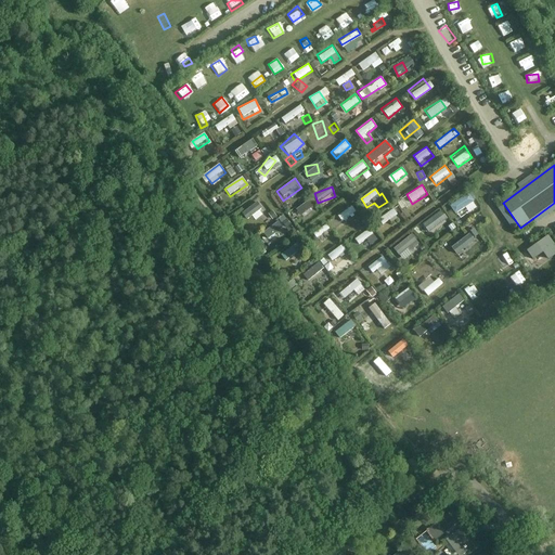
[(469,193),(449,203),(457,219),(477,210),(469,193)]
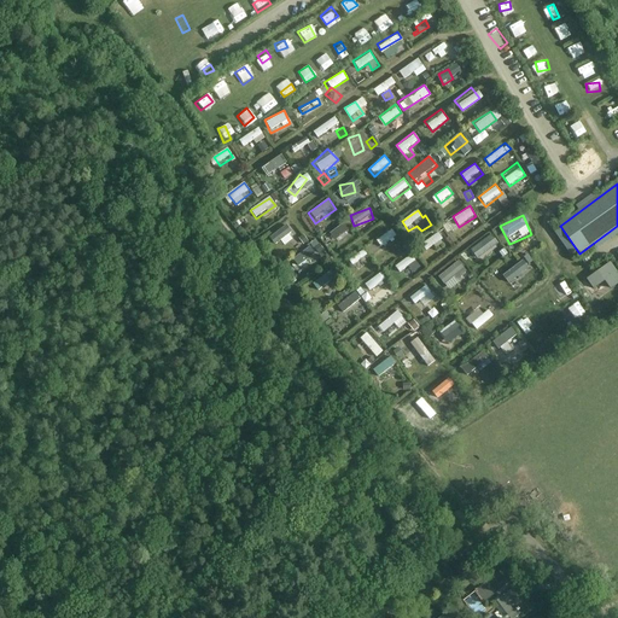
[(279,250),(295,235),(283,222),(267,237),(279,250)]
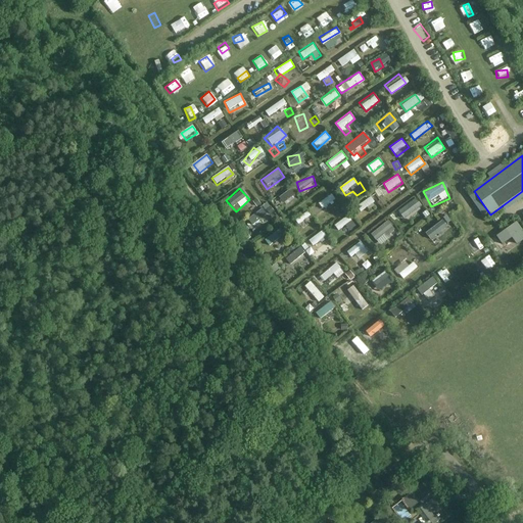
[(308,191),(302,195),(304,200),(312,197),(308,191)]
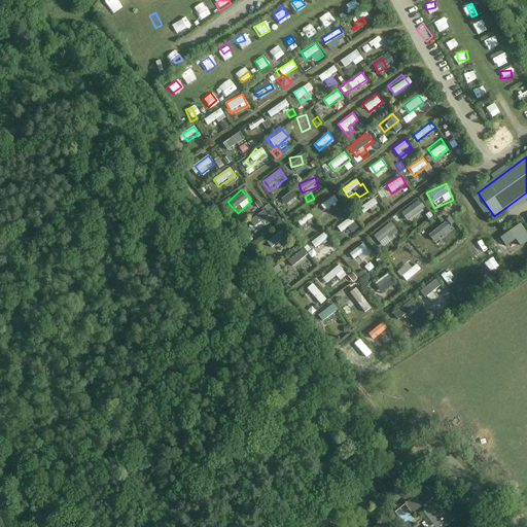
[(324,212),(339,204),(335,196),(319,204),(324,212)]
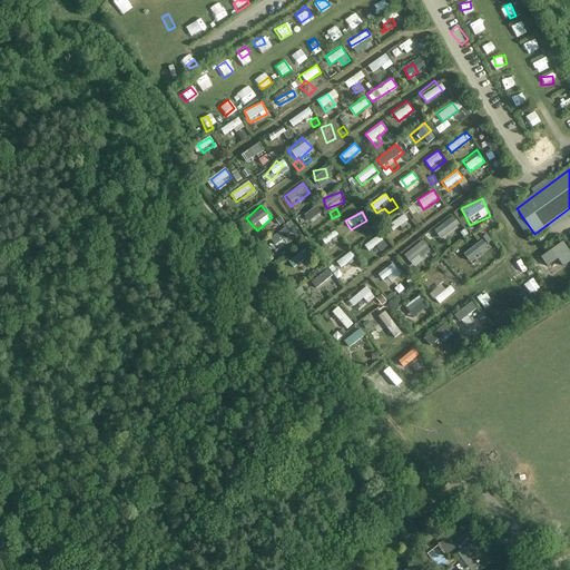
[(387,225),(394,233),(409,222),(402,214),(387,225)]
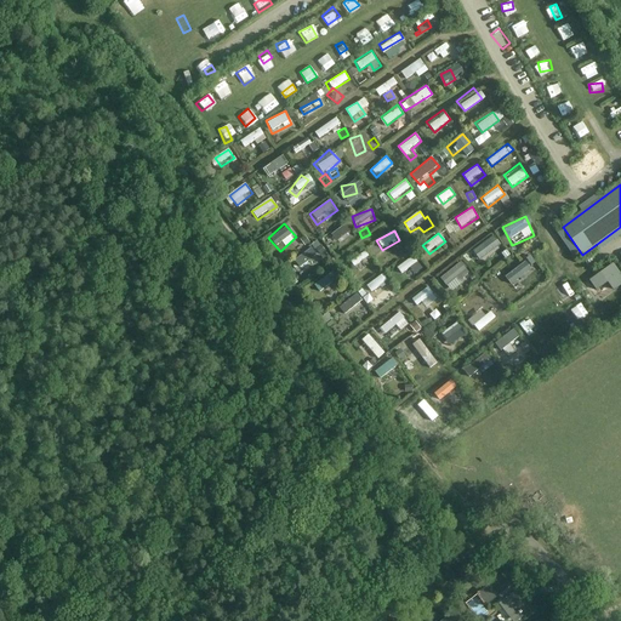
[(479,260),(501,246),(494,235),(472,249),(479,260)]
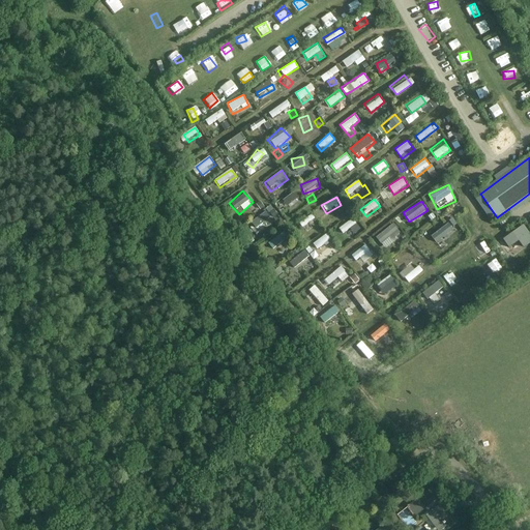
[(342,210),(336,214),(342,221),(347,216),(342,210)]
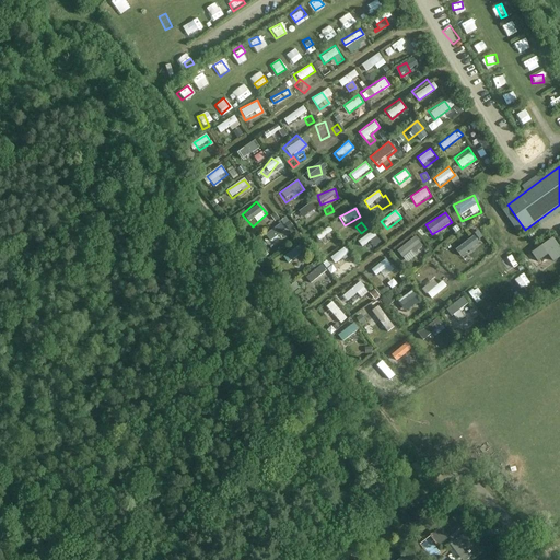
[(267,236),(275,244),(288,232),(280,224),(267,236)]
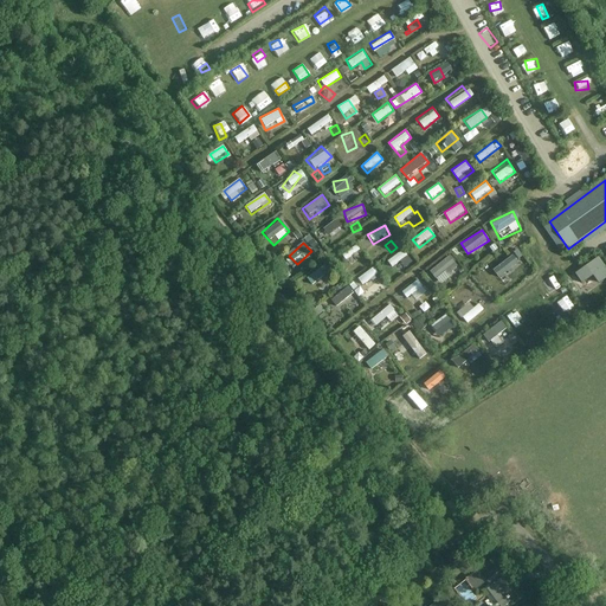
[(342,255),(349,262),(361,251),(354,244),(342,255)]
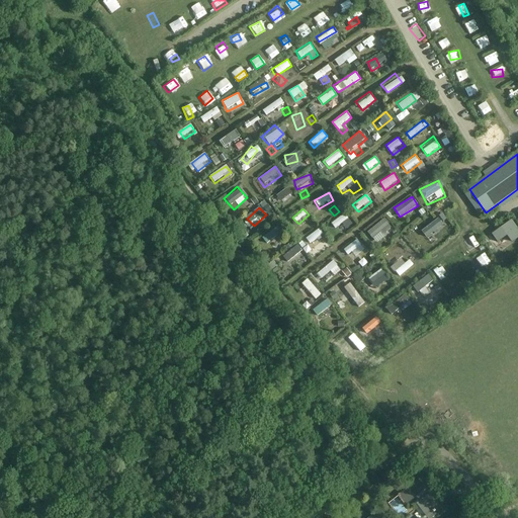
[(330,224),(335,231),(349,221),(344,213),(330,224)]
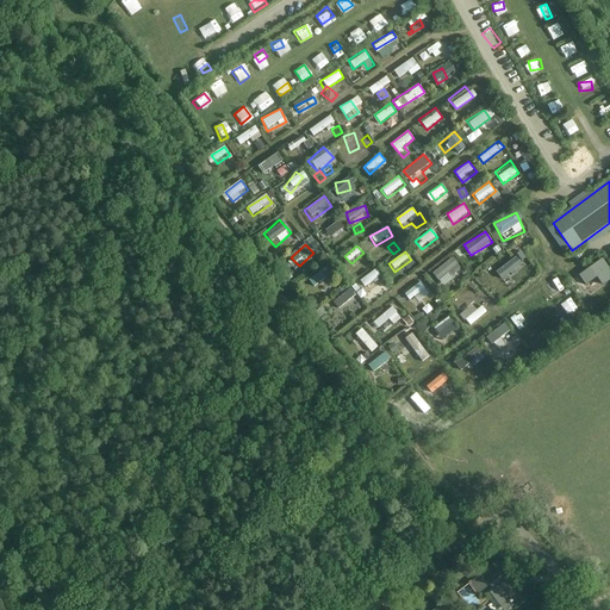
[(379,254),(373,257),(378,265),(384,261),(379,254)]
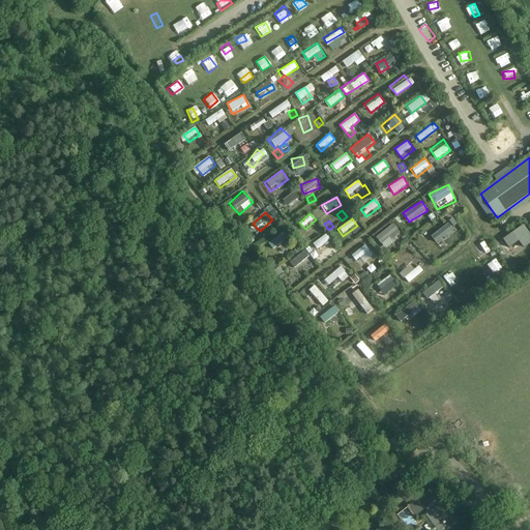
[(437,244),(454,231),(447,223),(431,236),(437,244)]
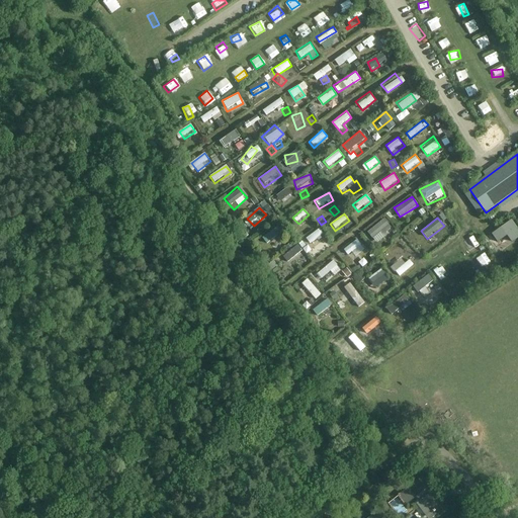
[(366,232),(371,239),(389,227),(383,220),(366,232)]
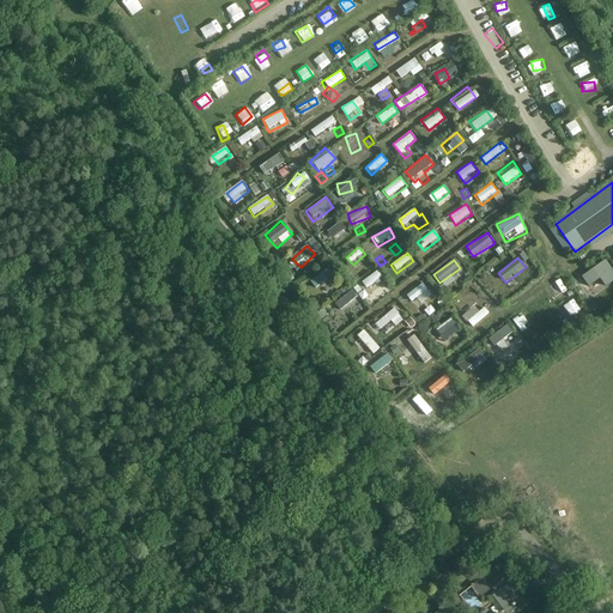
[(581,273),(588,289),(611,278),(602,262),(581,273)]
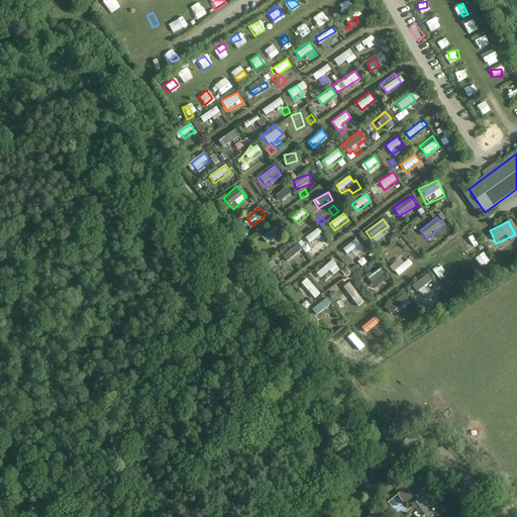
[(330,224),(324,226),(327,233),(333,231),(330,224)]
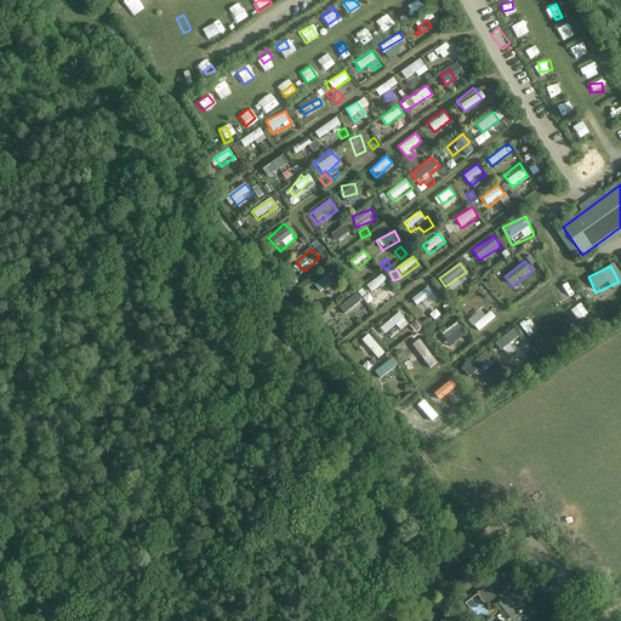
[(377,297),(388,289),(379,275),(368,284),(377,297)]
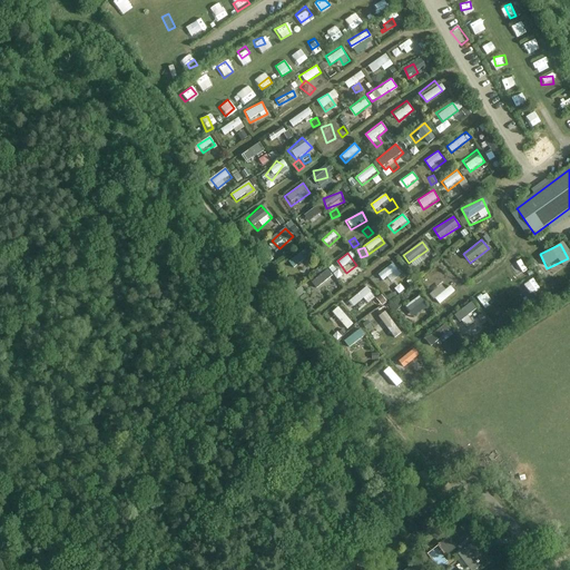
[(294,269),(307,263),(303,254),(290,262),(294,269)]
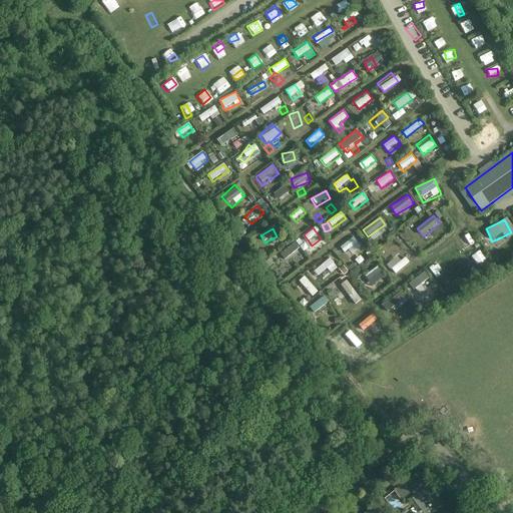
[(340,248),(345,254),(359,244),(353,237),(340,248)]
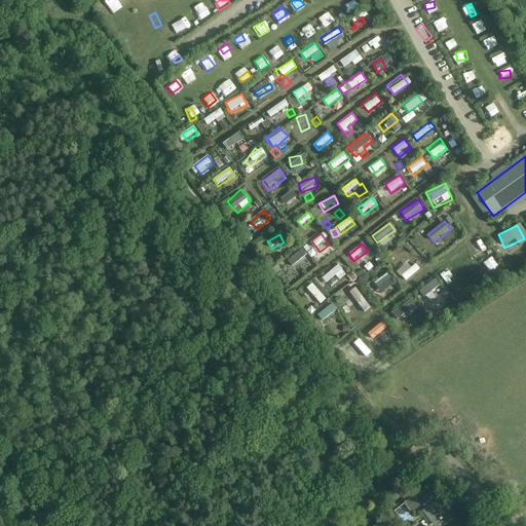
[(302,249),(311,259),(315,255),(307,246),(302,249)]
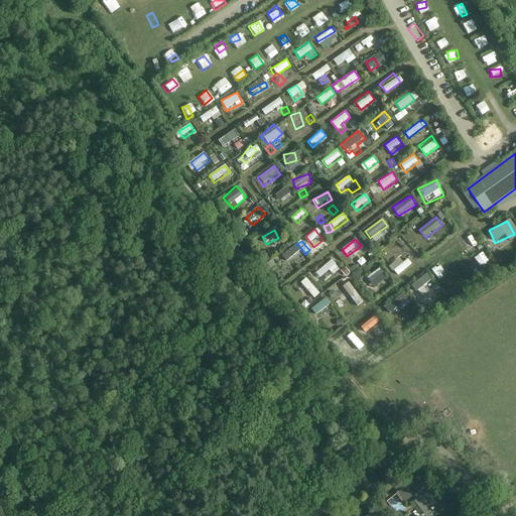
[(282,257),(288,265),(302,252),(296,245),(282,257)]
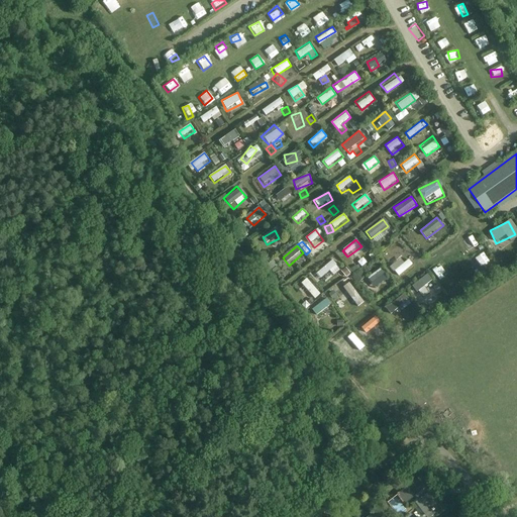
[(393,259),(404,252),(399,245),(389,251),(393,259)]
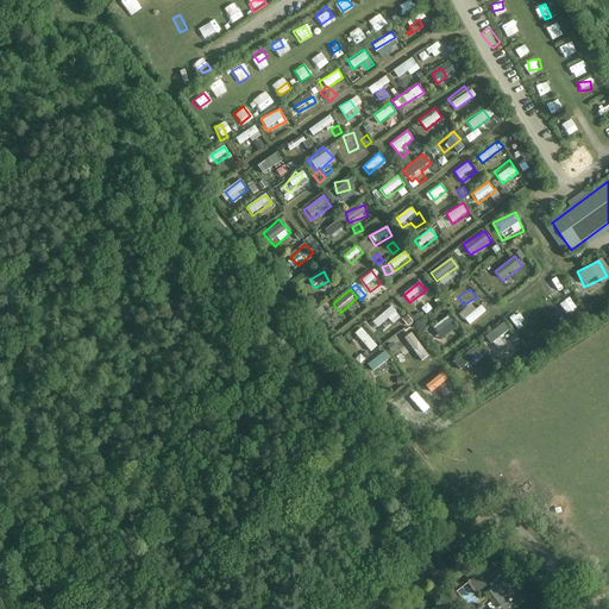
[(556,303),(563,297),(557,292),(550,297),(556,303)]
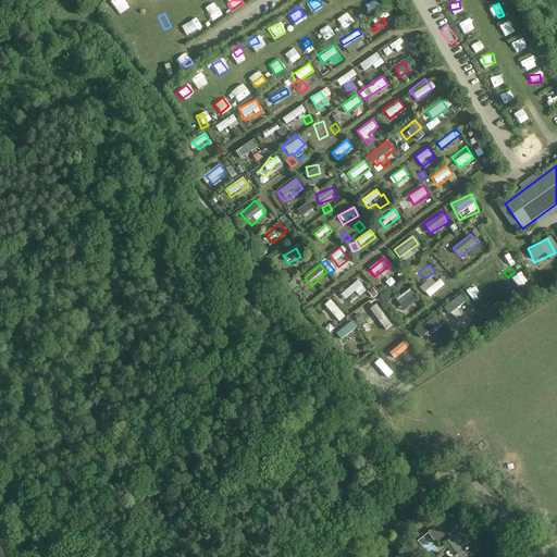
[(327,274),(321,280),(325,286),(332,281),(327,274)]
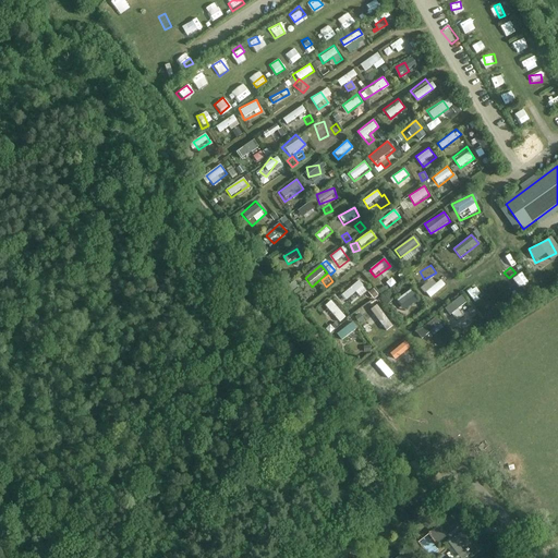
[(359,281),(337,300),(343,307),(365,289),(359,281)]
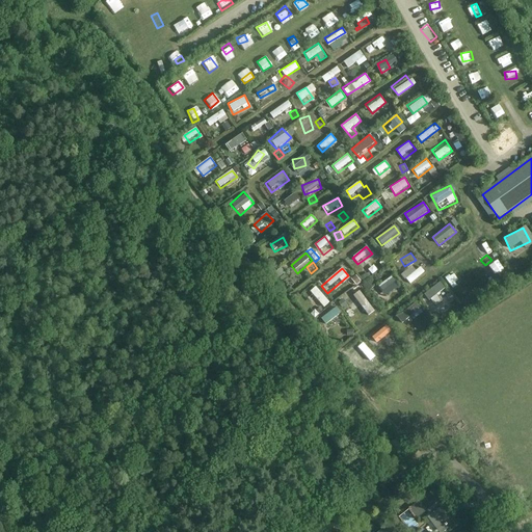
[(390,276),(378,287),(382,292),(394,282),(390,276)]
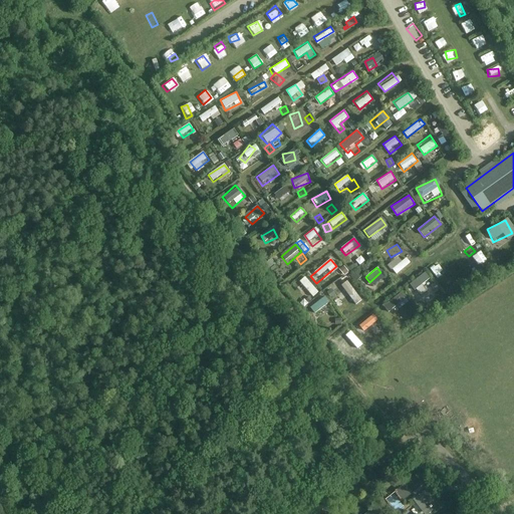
[(299,282),(313,300),(319,296),(305,278),(299,282)]
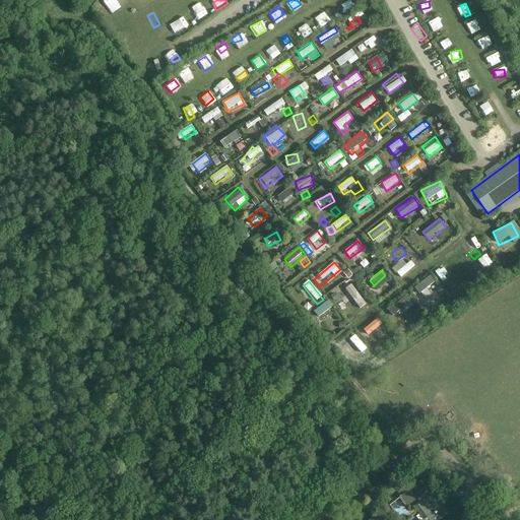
[(349,298),(351,301),(359,297),(351,285),(336,295),(341,303),(349,298)]
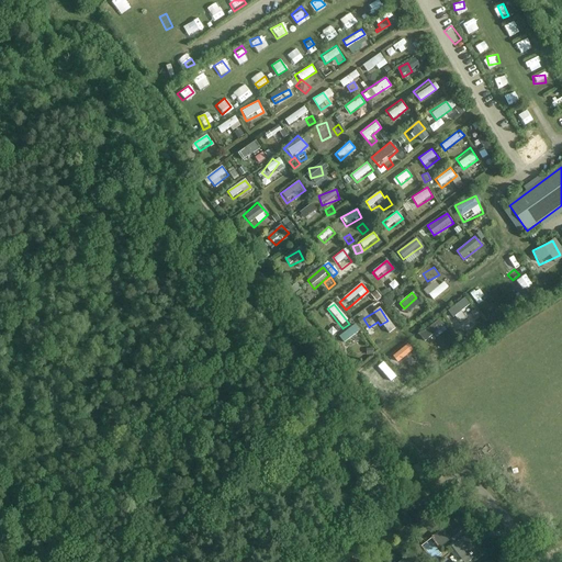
[(345,344),(362,334),(357,325),(340,336),(345,344)]
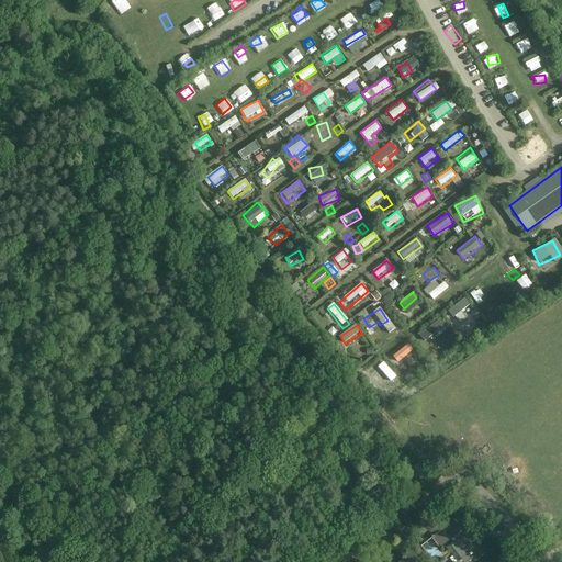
[(369,340),(377,337),(371,327),(364,330),(369,340)]
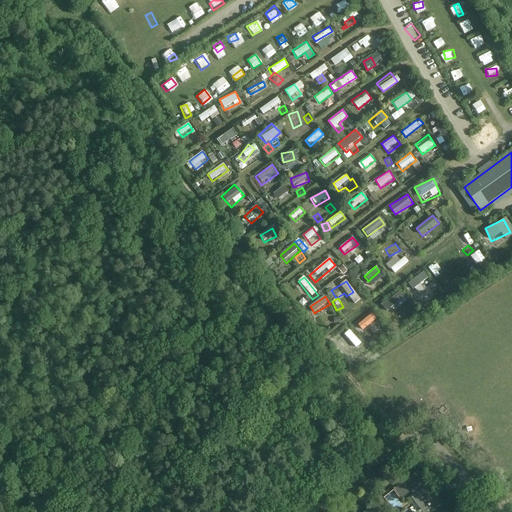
[(412,498),(421,510),(435,499),(426,487),(425,488),(421,483),(425,480),(418,471),(393,491),(401,500),(411,492),(415,496),(412,498)]
